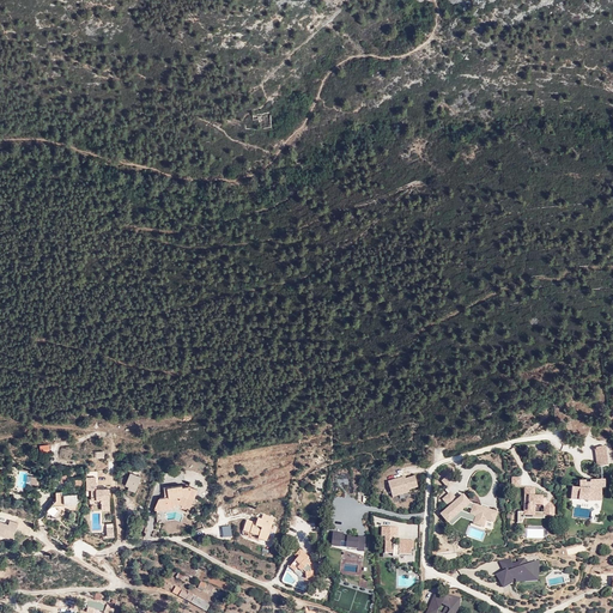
[(271,113),(244,115),(246,131),(272,128),(271,113)]
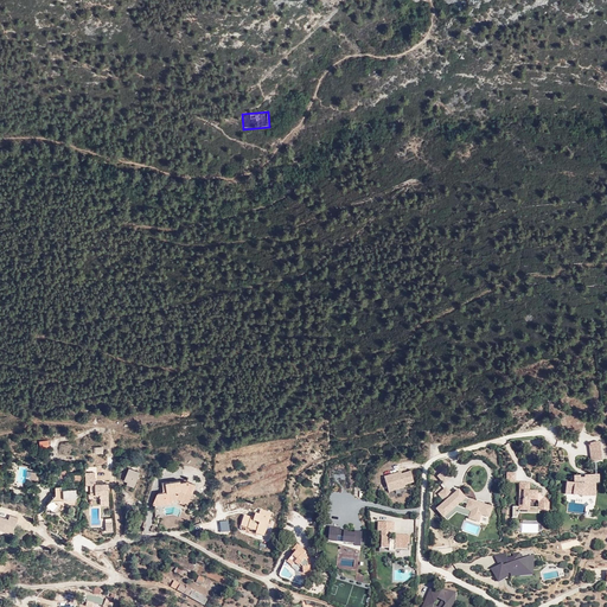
[(600,442),(589,443),(592,462),(602,461),(600,442)]
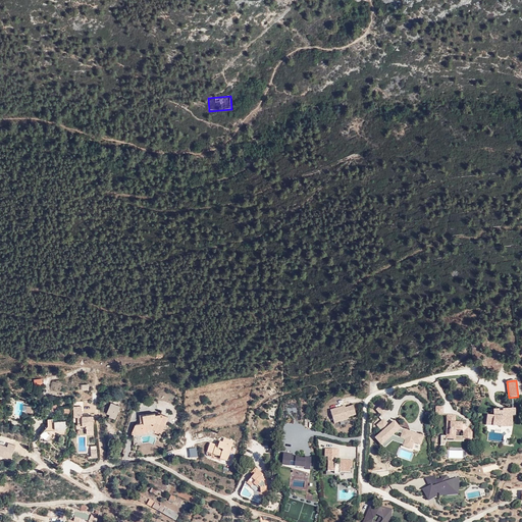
[(111,402),(106,413),(110,415),(109,417),(115,419),(120,406),(111,402)]
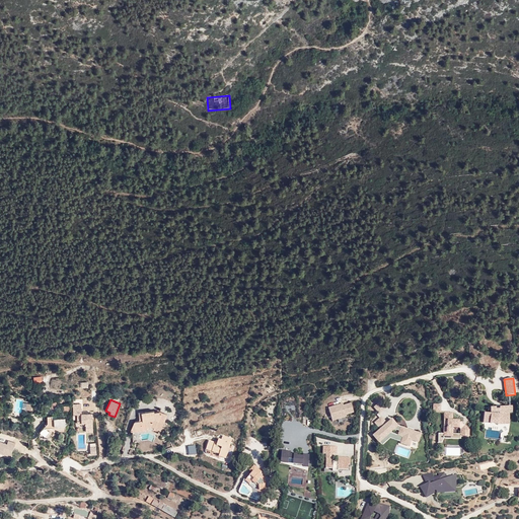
[(343,403),(328,408),(332,421),(347,417),(347,415),(354,413),(351,403),(344,405),(343,403)]
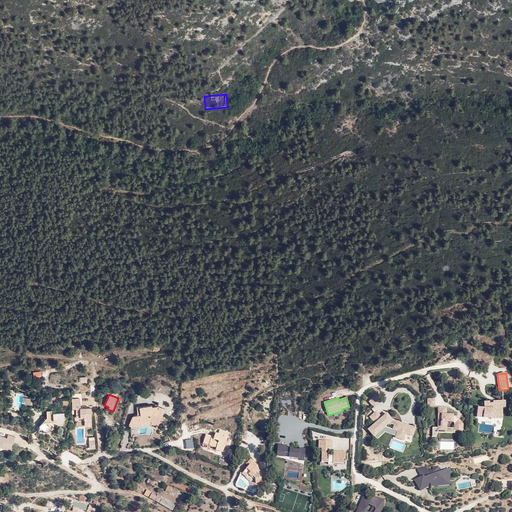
[(435,407),(435,398),(427,399),(427,407),(435,407)]
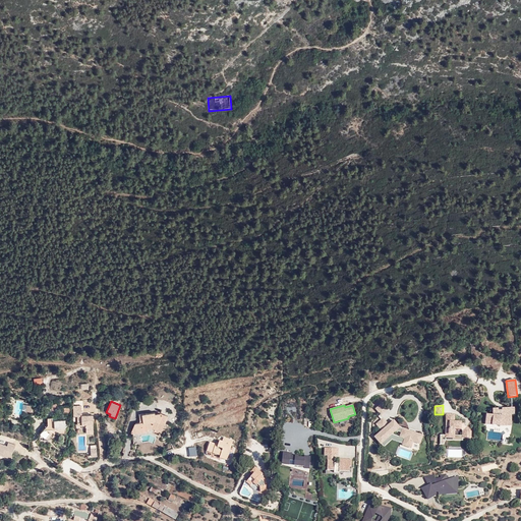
[(499,409),(493,409),(493,415),(486,414),(485,424),(501,426),(512,425),(512,414),(515,414),(515,409),(502,409),(502,411),(499,411),(499,409)]
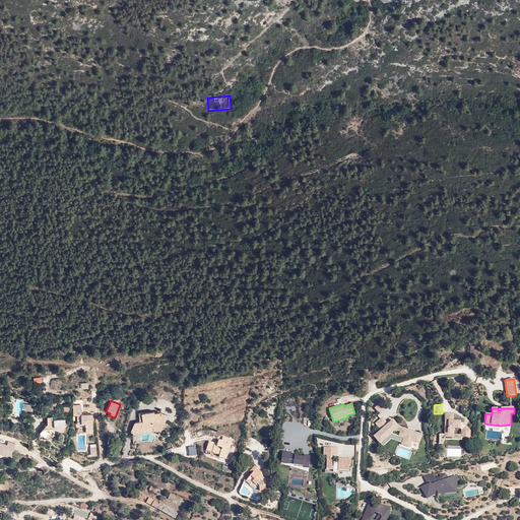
[(82,410),(73,410),(73,415),(77,415),(77,425),(86,425),(86,434),(93,433),(93,414),(82,414),(82,410)]
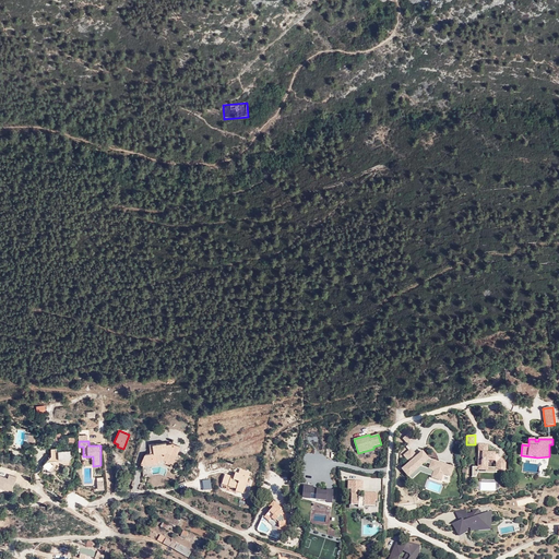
[(145,454),(141,464),(141,465),(159,463),(159,461),(164,461),(173,464),(180,447),(173,443),(167,444),(167,443),(153,444),(153,445),(154,453),(145,454)]
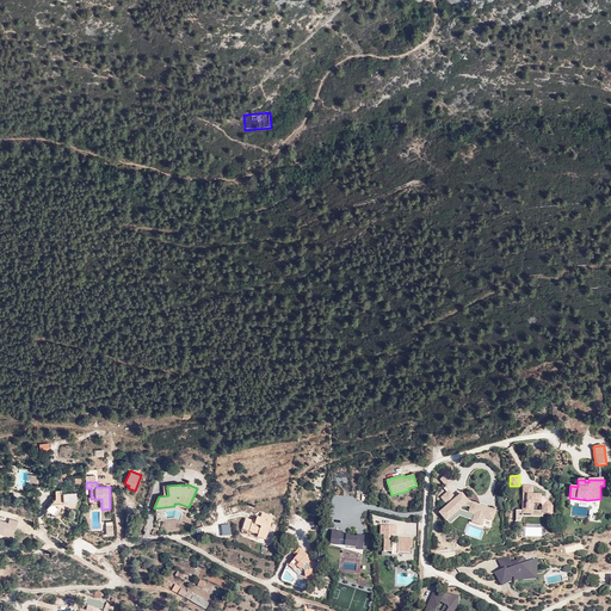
[(534,486),(524,486),(523,486),(523,497),(528,497),(526,501),(523,501),(523,517),(543,518),(543,513),(553,513),(554,506),(544,497),(542,497),(542,494),(534,494),(534,486)]
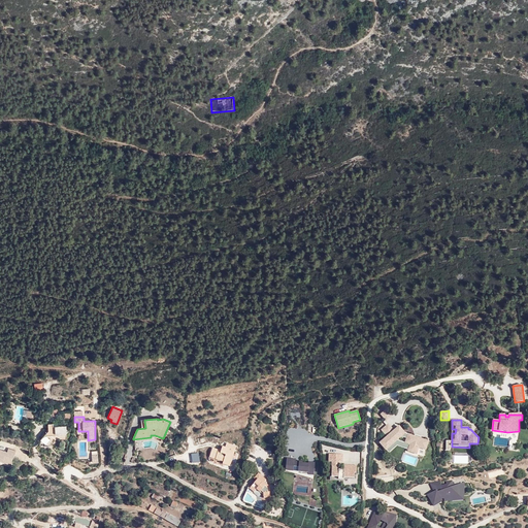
[(52,425),(52,433),(57,438),(59,436),(65,441),(72,433),(69,428),(58,429),(57,426),(52,425)]
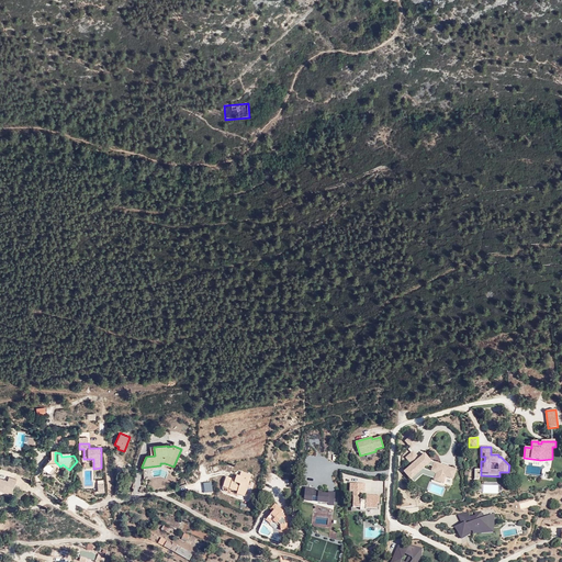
[(425,453),(417,460),(424,468),(426,465),(433,460),(425,453)]
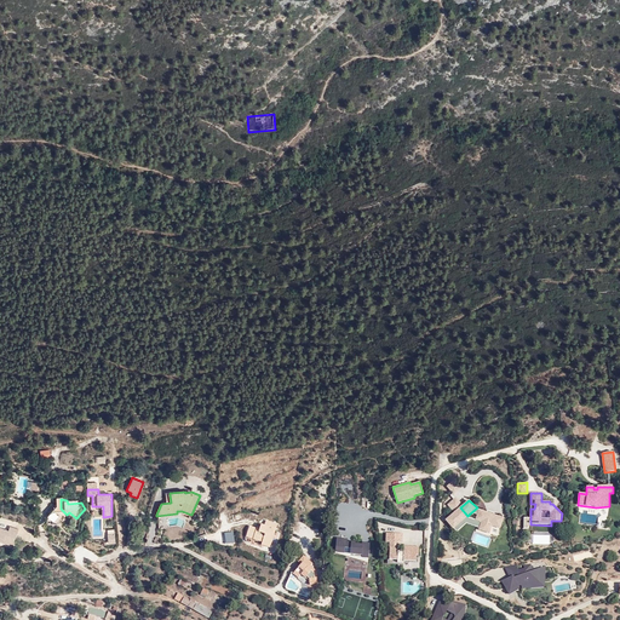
[(67,515),(61,509),(51,520),(58,524),(67,515)]
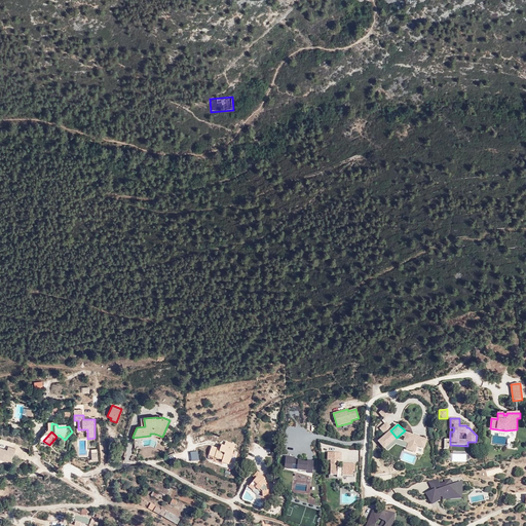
[(427,439),(407,431),(403,442),(408,444),(406,450),(415,453),(418,446),(424,449),(427,439)]
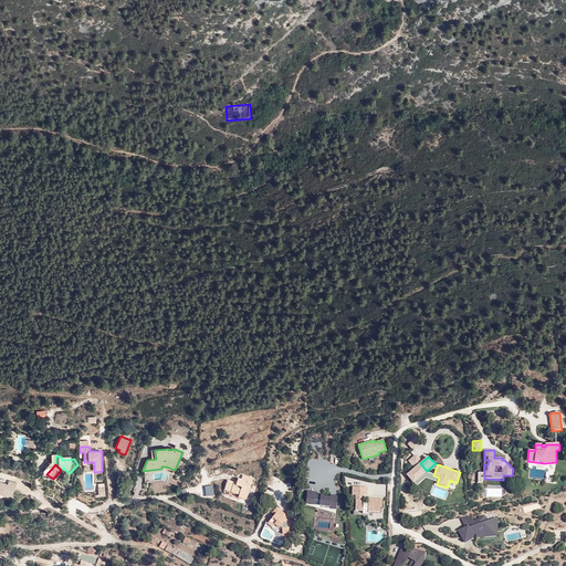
[(253,479),(243,475),(240,484),(228,480),(224,491),(239,495),(239,498),(247,500),(253,479)]
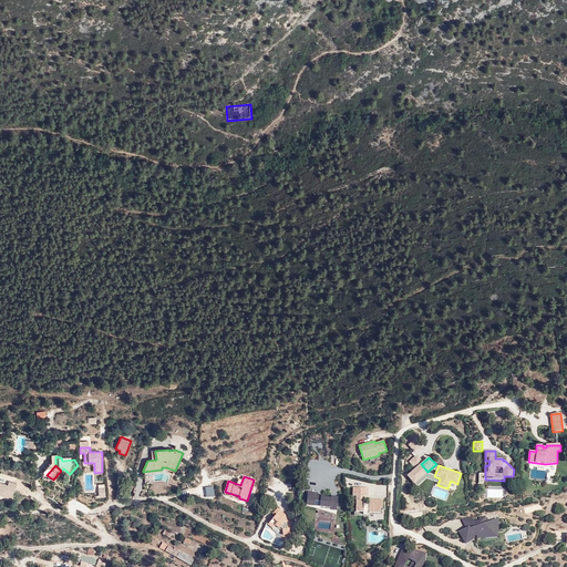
[(0,495),(11,498),(16,483),(9,482),(8,483),(0,481),(0,495)]
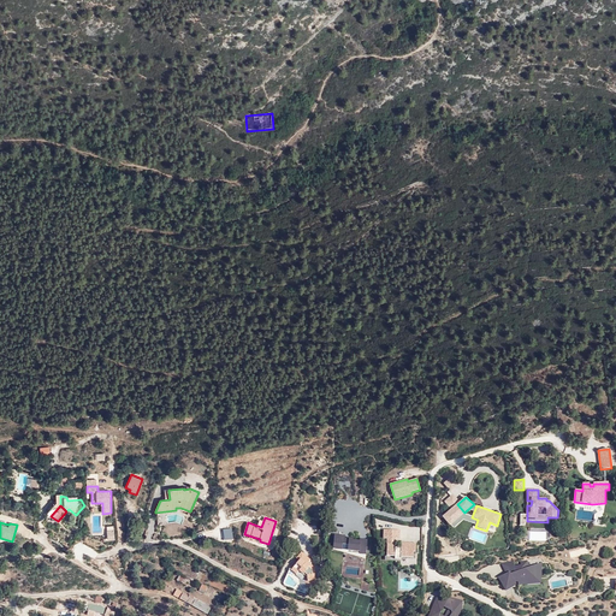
[(231,528),(223,529),(224,540),(234,539),(231,528)]
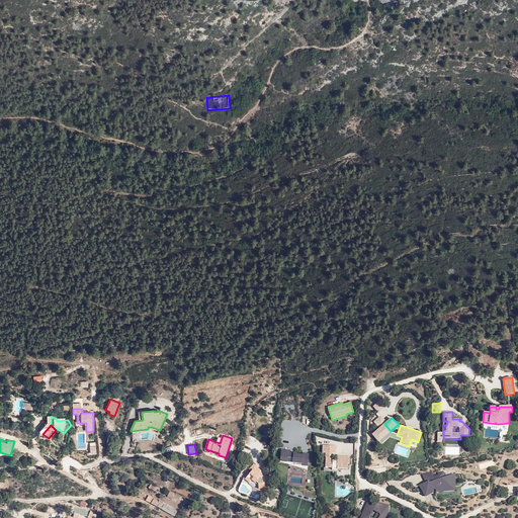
[(336,445),(322,445),(322,453),(325,453),(324,467),(332,468),(331,470),(337,470),(337,468),(348,468),(348,464),(350,464),(350,456),(337,455),(337,460),(333,460),(333,453),(336,453),(336,445)]
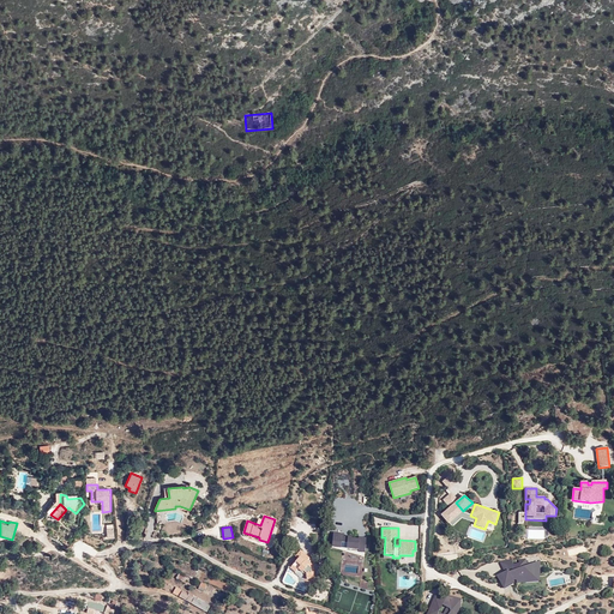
[(331,548),(365,552),(366,539),(344,535),(344,534),(332,533),(331,548)]
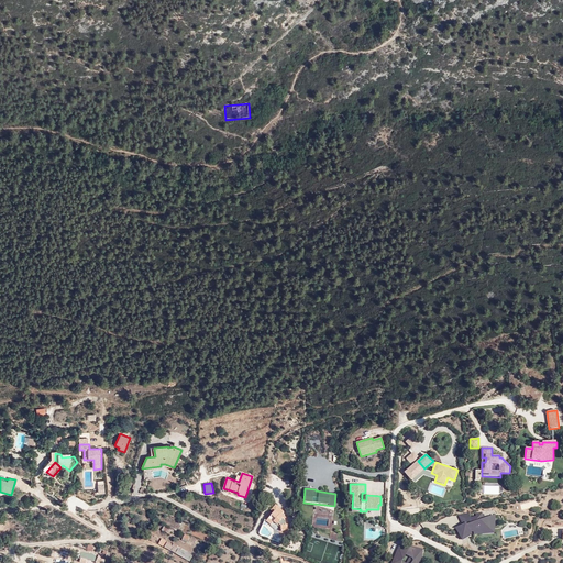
[(276,505),(271,510),(274,512),(266,521),(275,528),(279,528),(279,538),(289,538),(289,536),(294,536),(294,529),(288,529),(288,525),(283,519),(284,518),(282,516),(282,511),(283,510),(276,505)]
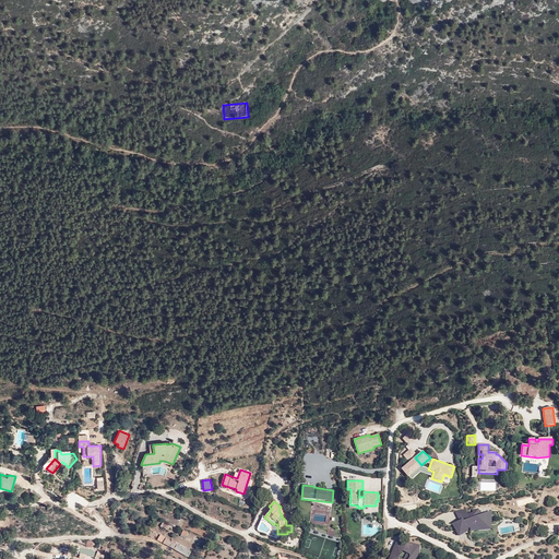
[(491,530),(492,510),(480,512),(479,509),(472,509),(473,512),(466,513),(465,509),(454,510),(459,520),(451,524),(460,536),(467,531),(467,528),(470,528),(470,531),(491,530)]
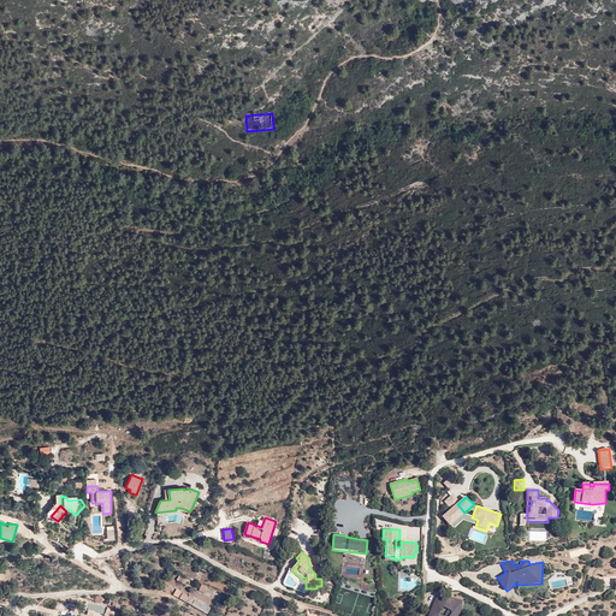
[(569,573),(548,579),(551,591),(573,585),(569,573)]
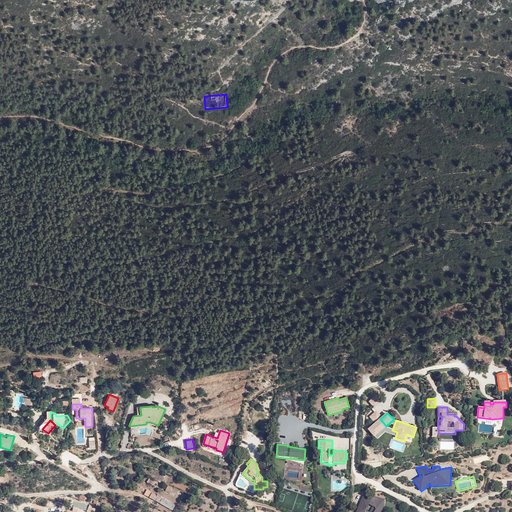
[(157,483),(150,479),(149,479),(147,483),(154,487),(157,483)]
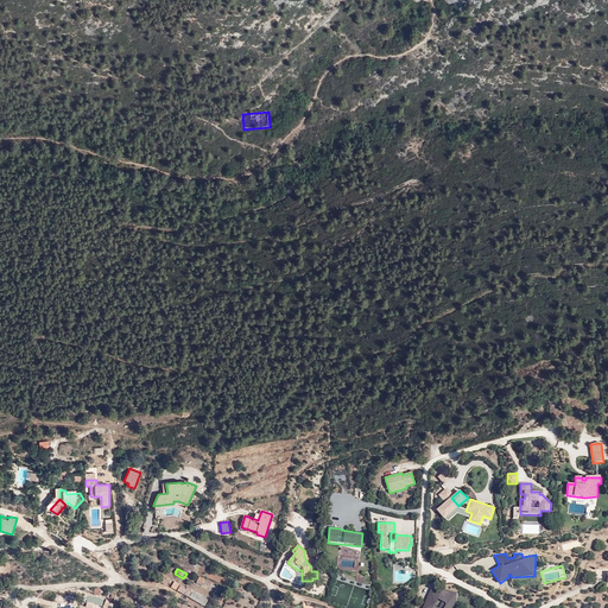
[(182,599),(197,607),(203,601),(176,582),(172,588),(184,596),(182,599)]
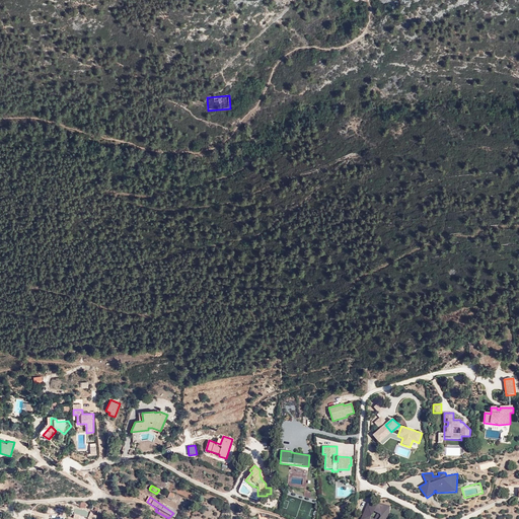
[(390,506),(377,502),(374,506),(367,503),(360,518),(391,518),(392,518),(388,515),(390,506)]
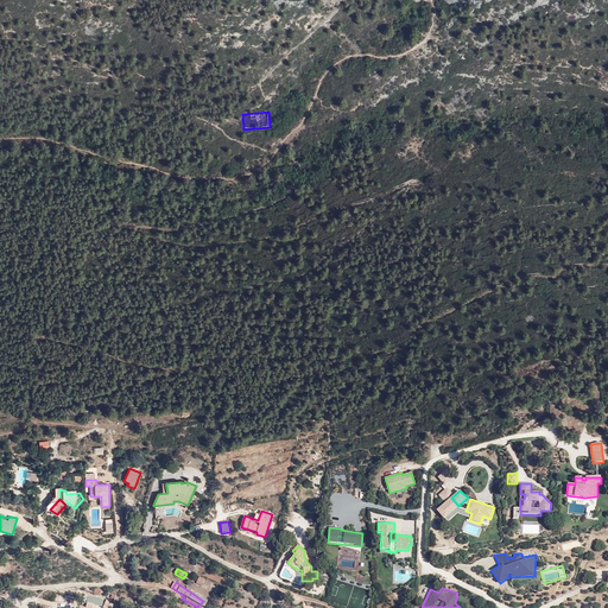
All buildings are outlined.
